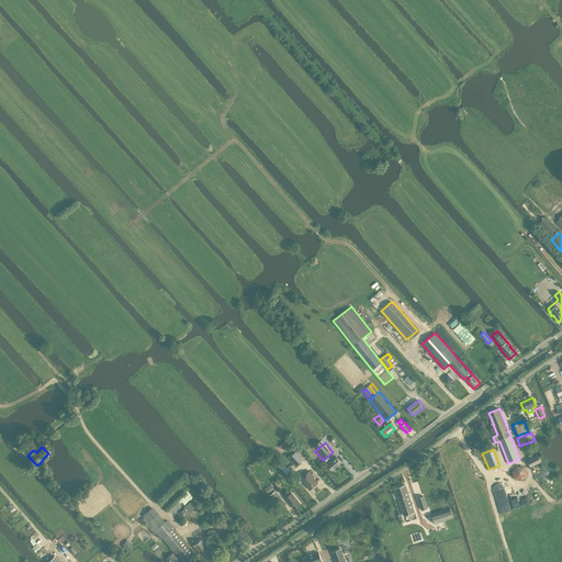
[(296,467),(303,460),(295,452),(289,458),(296,467)]
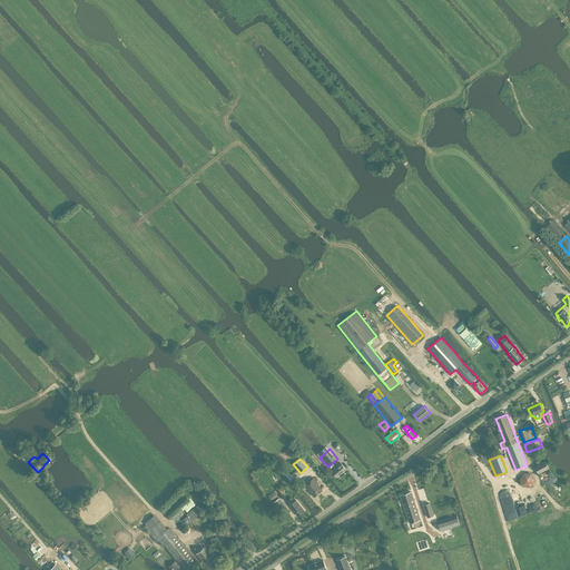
[(546,461),(534,467),(538,473),(549,468),(546,461)]
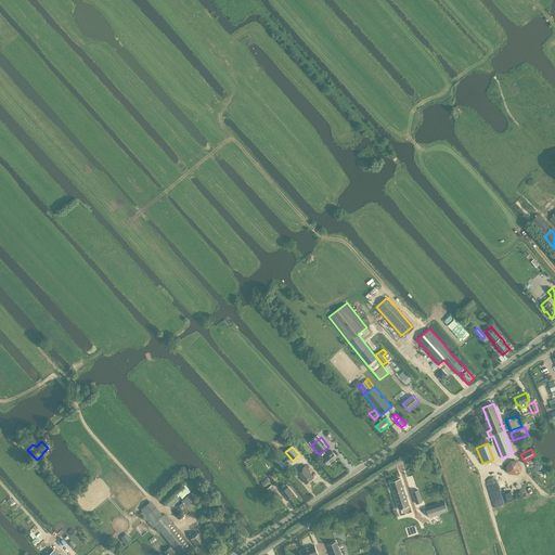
[(323,459),(327,465),(337,456),(332,451),(323,459)]
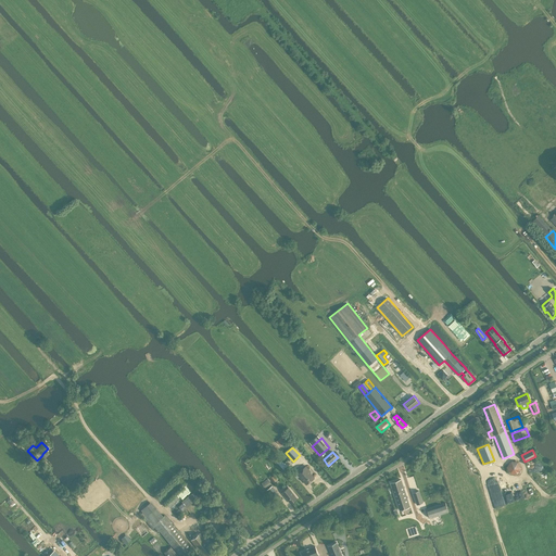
[(279,456),(275,460),(280,466),(285,463),(279,456)]
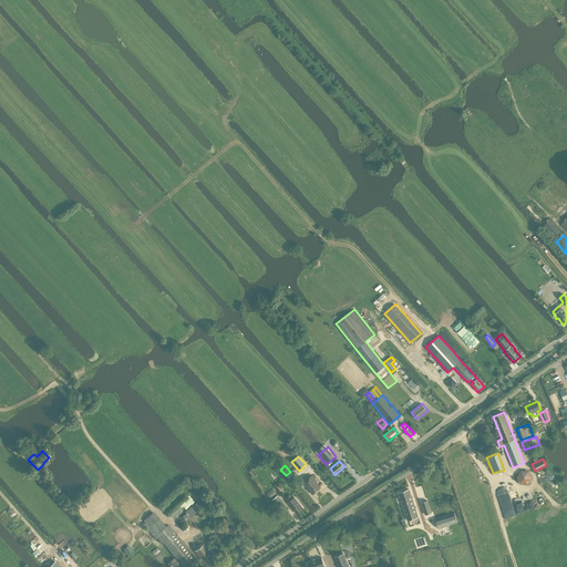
[(528,471),(522,470),(517,476),(519,483),(527,483),(532,477),(528,471)]
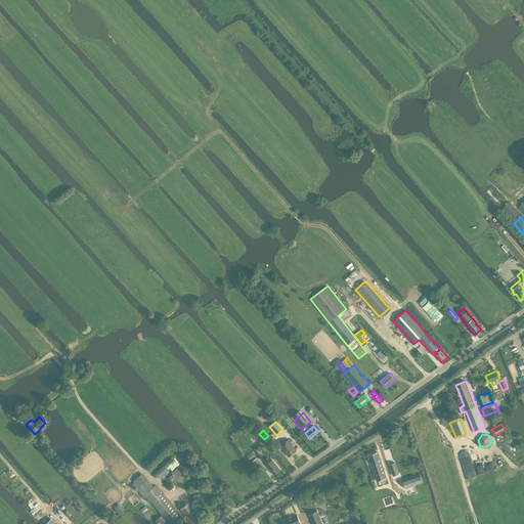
[(291,444),(292,443),(288,439),(280,446),(289,456),(296,450),(291,444)]
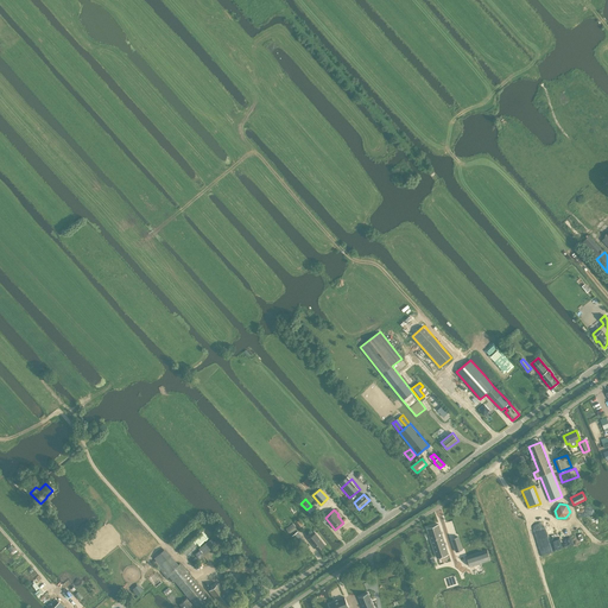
[(286,529),(290,533),(296,529),(292,524),(286,529)]
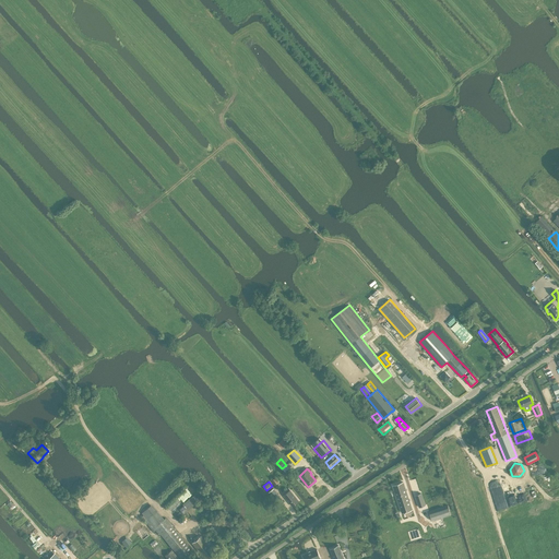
[(393,485),(401,512),(413,509),(404,482),(393,485)]
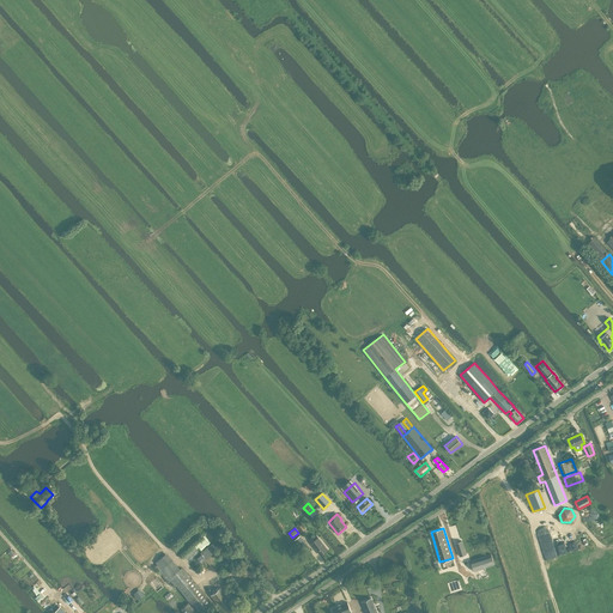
[(301,535),(296,539),(303,550),(308,546),(301,535)]
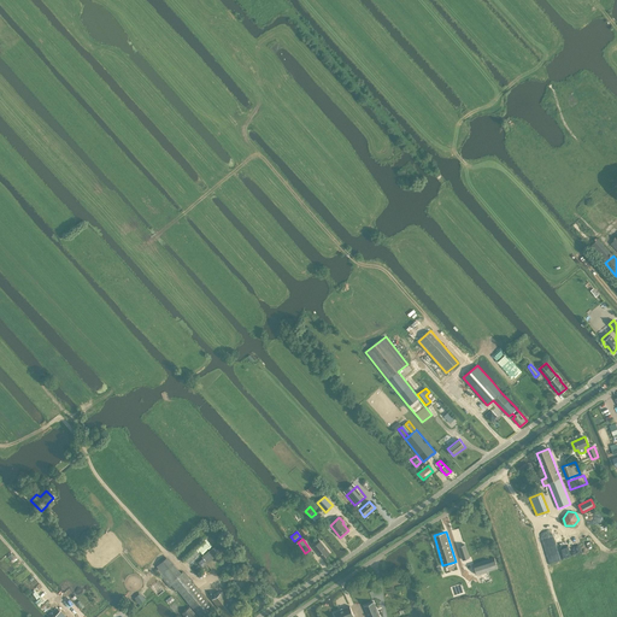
[(323,558),(330,552),(321,541),(313,547),(323,558)]
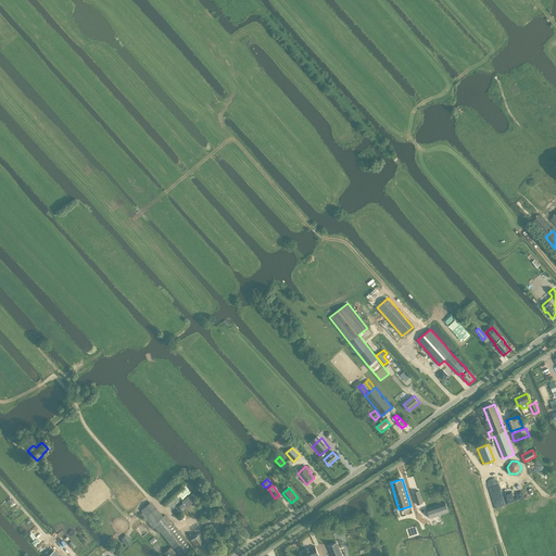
[(419,491),(413,492),(417,504),(422,502),(419,491)]
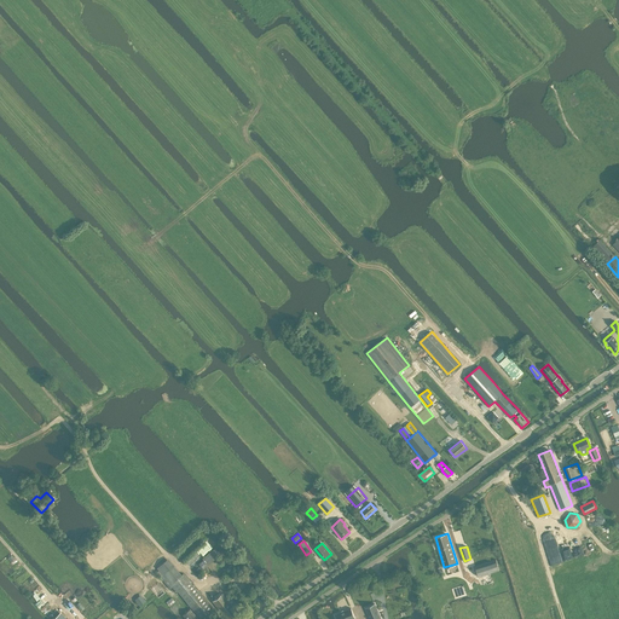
[(214,549),(209,553),(214,559),(219,555),(220,554),(215,548),(214,549)]
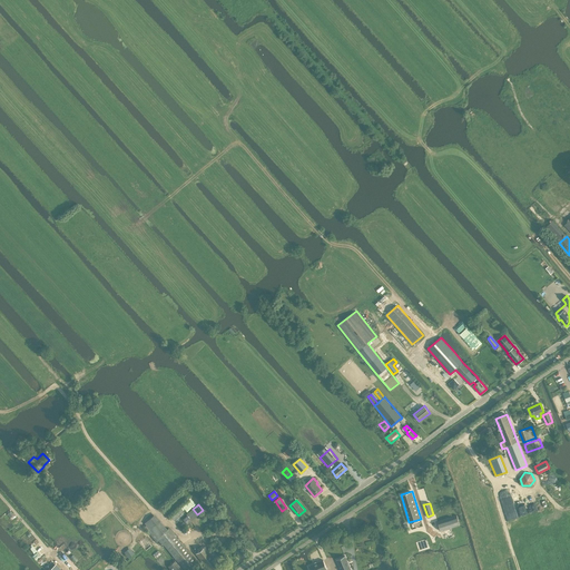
[(192,510),(188,513),(193,519),(197,514),(193,509),(192,510)]
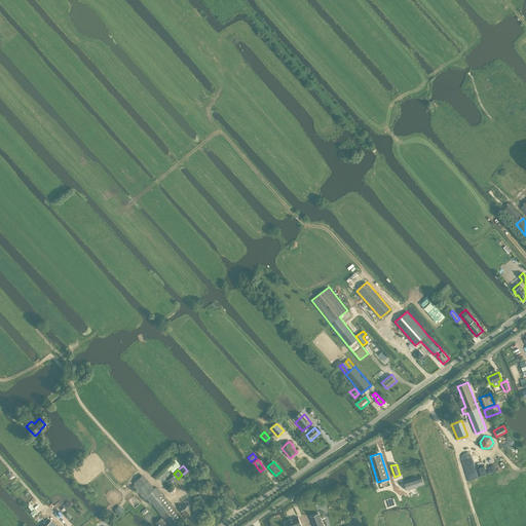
[(407,490),(419,486),(424,484),(421,476),(404,481),(407,490)]
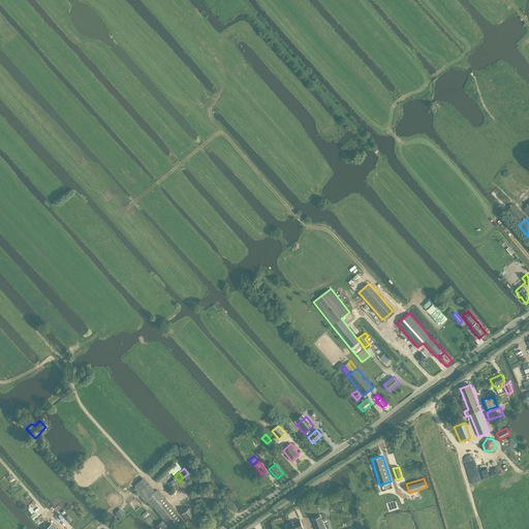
[(135,487),(133,489),(145,503),(148,501),(148,502),(151,506),(152,505),(170,528),(181,521),(156,491),(155,492),(146,499),(135,487)]
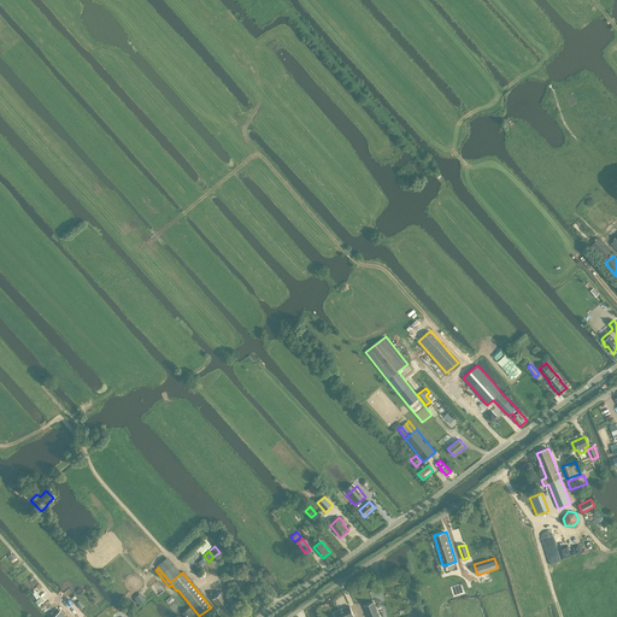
[(205,585),(206,592),(212,595),(219,591),(218,583),(212,581),(205,585)]
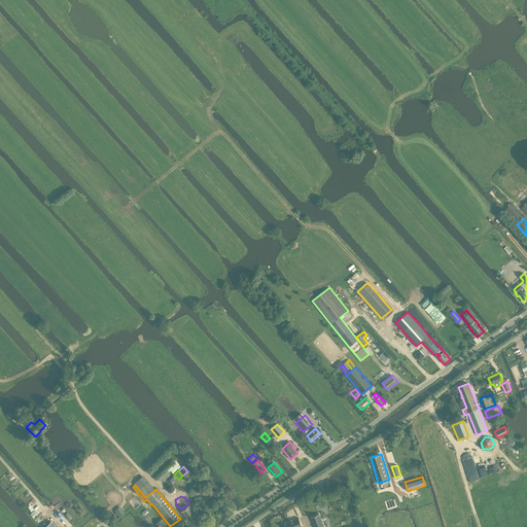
[(397,506),(394,498),(385,501),(387,510),(397,506)]
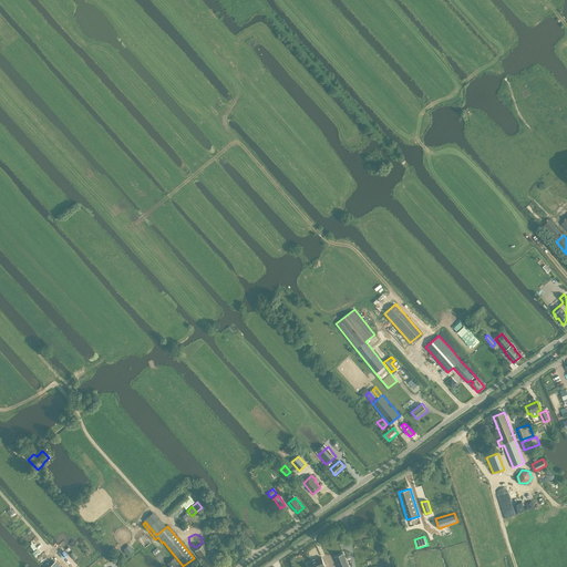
[(203,544),(202,545),(202,544),(195,548),(196,549),(195,550),(207,566),(218,566),(220,566),(203,544)]
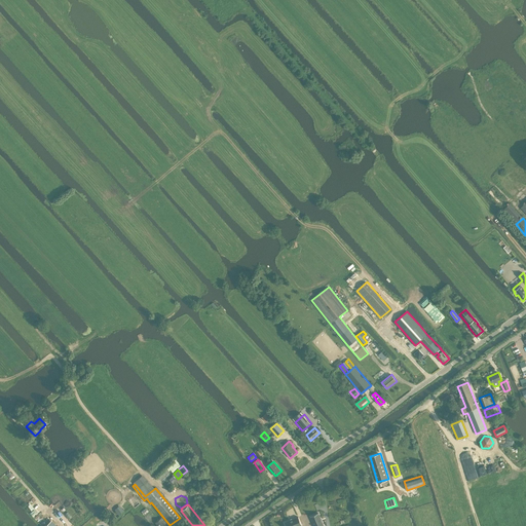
[(118,506),(114,510),(119,516),(122,513),(118,506)]
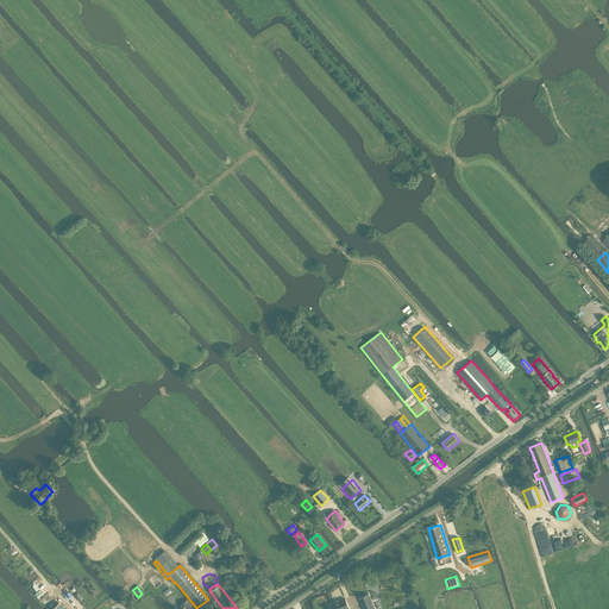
[(130,594),(125,597),(131,604),(136,601),(130,594)]
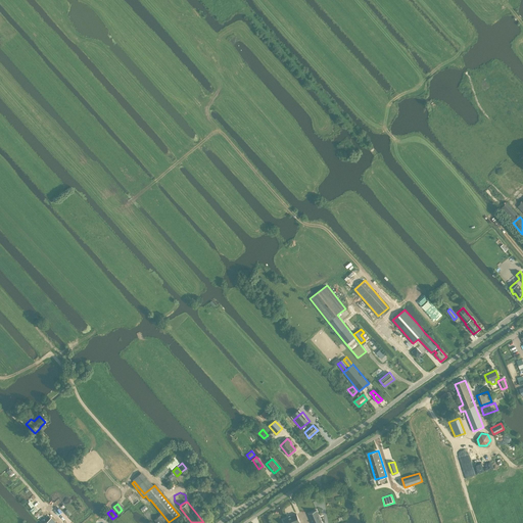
[(322,522),(317,510),(308,514),(313,522),(322,522)]
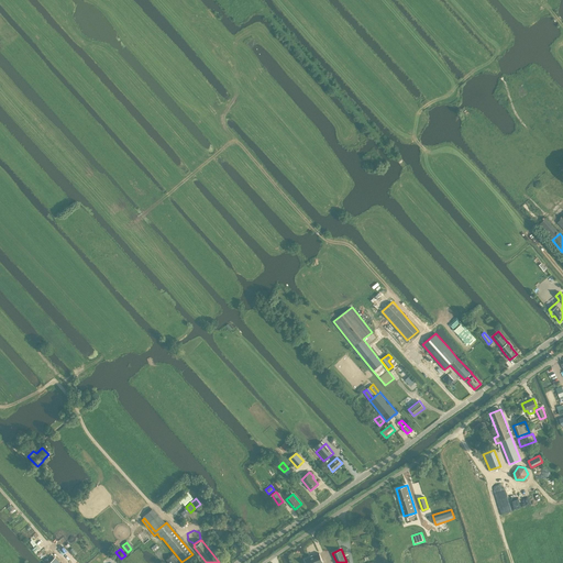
[(319,553),(305,560),(306,562),(319,562),(323,562),(319,553)]
